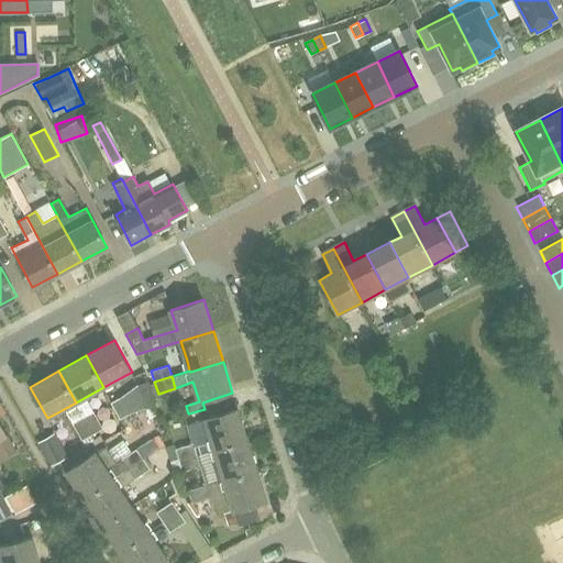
[(154,405),(148,382),(136,386),(142,409),(154,405)]
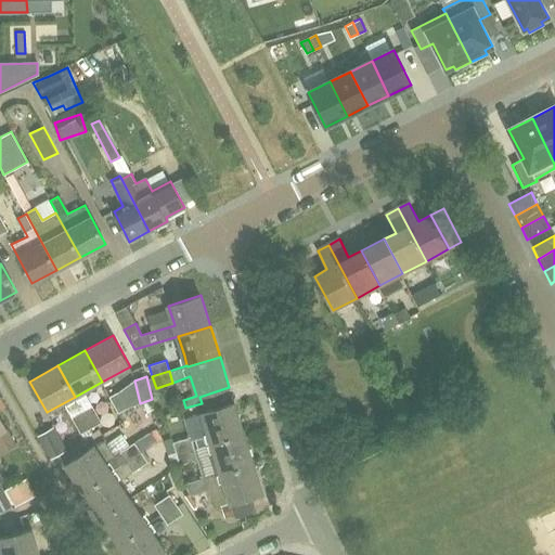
[(110,397),(118,413),(129,407),(119,391),(110,397)]
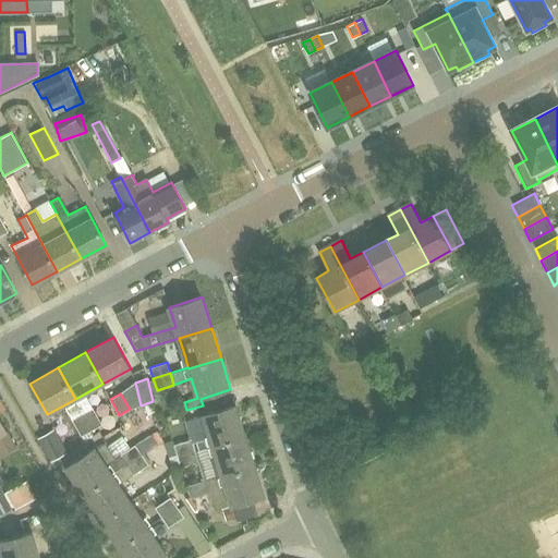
[(237,405),(203,415),(213,447),(245,437),(237,405)]
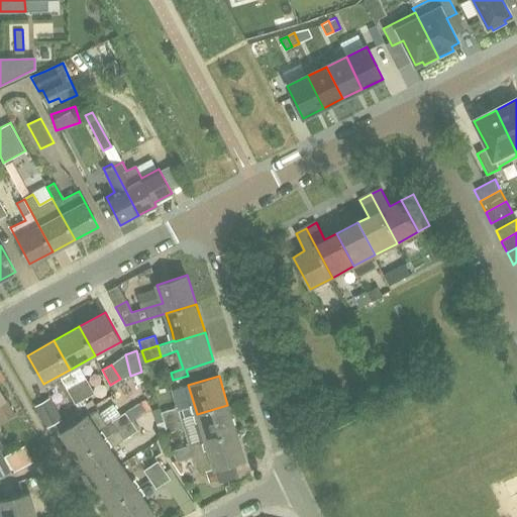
[(77,384),(85,398),(94,393),(86,379),(77,384)]
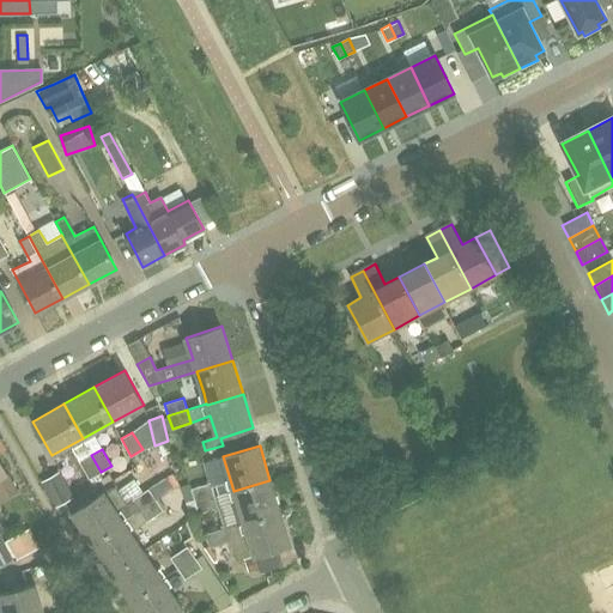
[(91,455),(79,461),(90,479),(101,472),(91,455)]
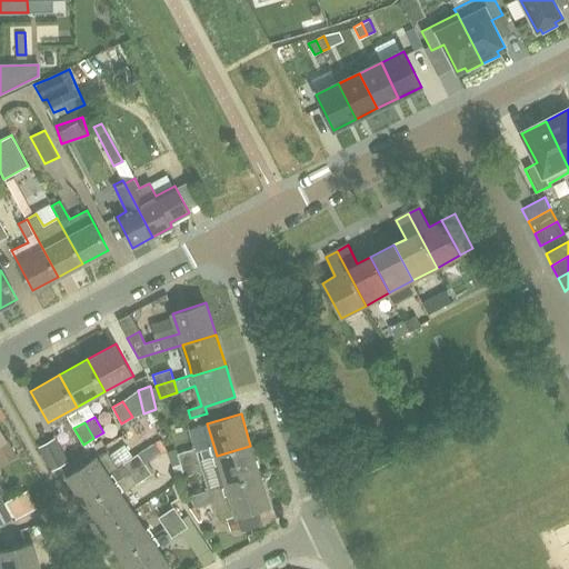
[(0,462),(1,463),(13,457),(5,441),(6,440),(0,430),(0,462)]
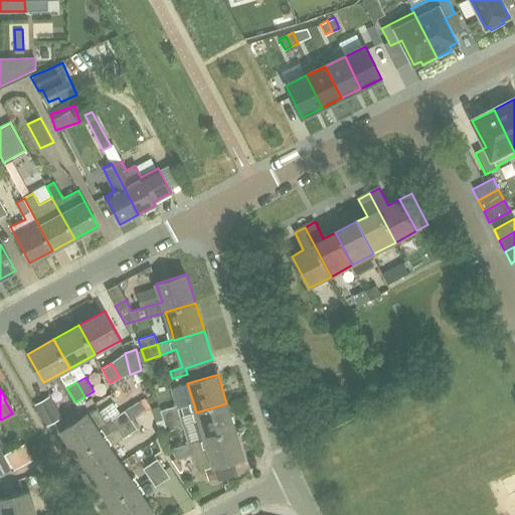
[(46,426),(61,417),(49,396),(34,404),(46,426)]
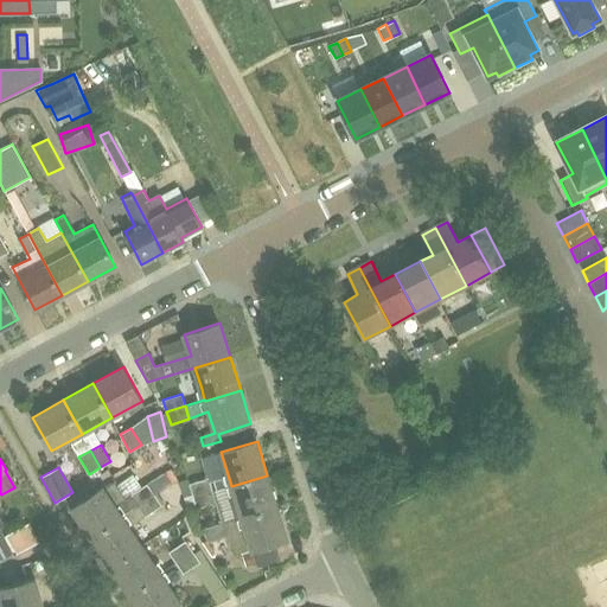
[(138,506),(154,494),(178,479),(171,468),(131,496),(138,506)]
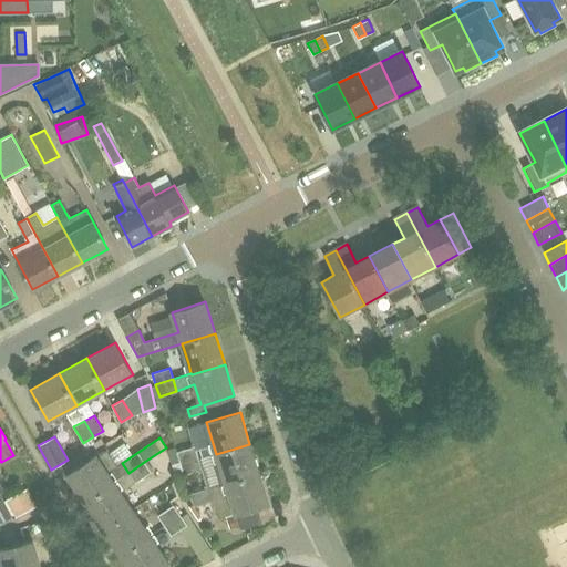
[(115,463),(131,453),(124,444),(110,453),(115,463)]
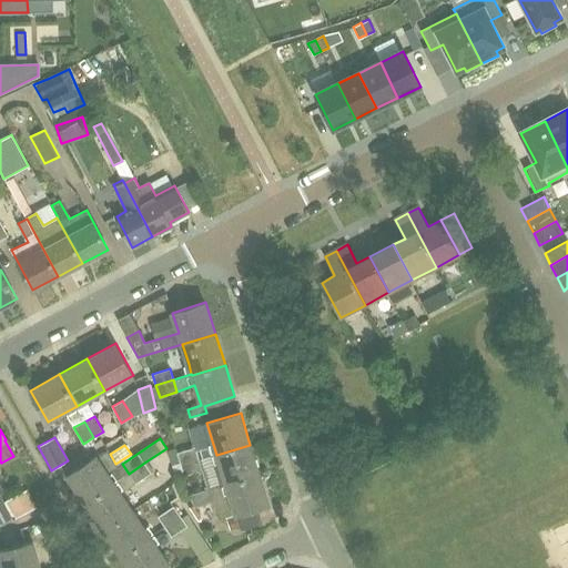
[(250,445),(216,455),(225,486),(260,476),(250,445)]
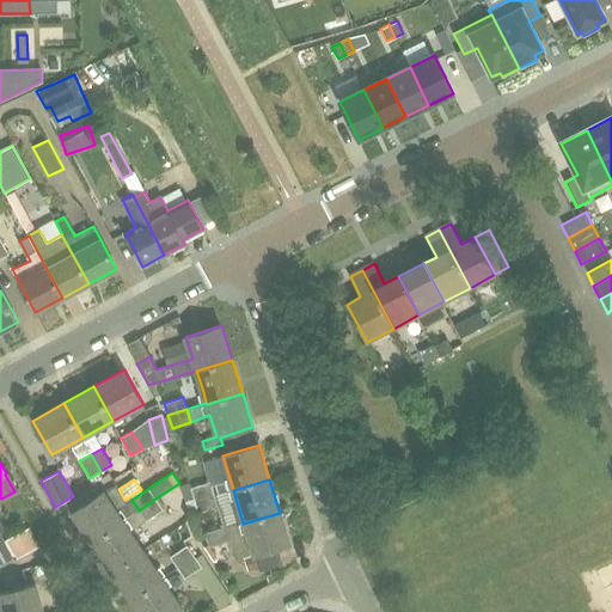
[(195,500),(214,494),(210,482),(191,488),(195,500)]
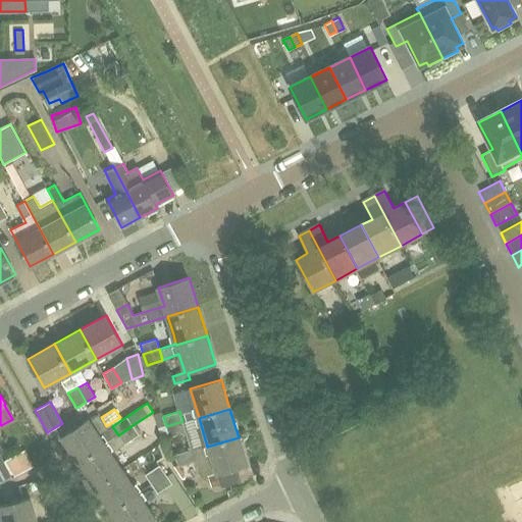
[(97,415),(90,420),(62,438),(79,463),(106,445),(105,444),(118,435),(112,426),(107,429),(97,415)]
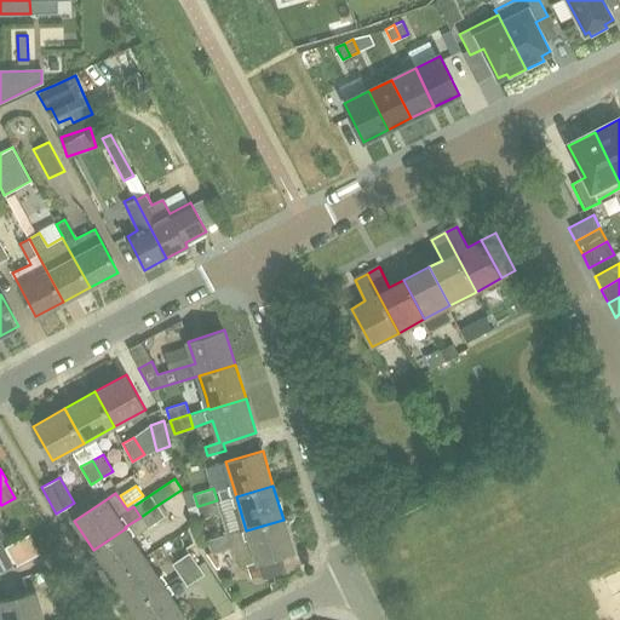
[(201,520),(220,512),(217,500),(197,506),(201,520)]
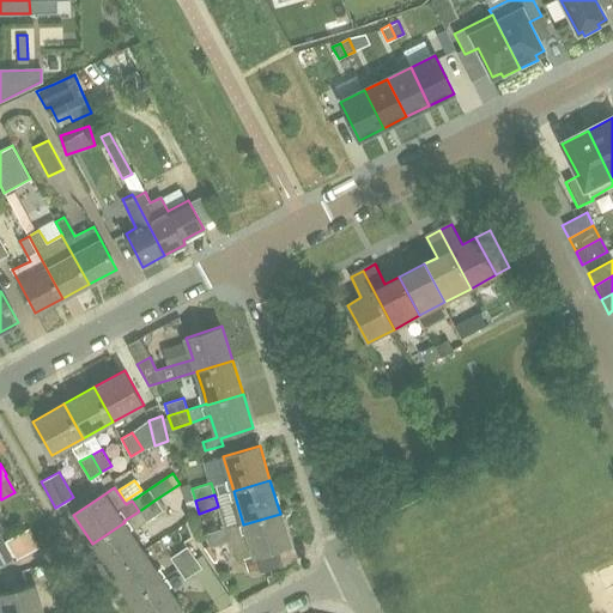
[(139,511),(146,521),(163,510),(156,499),(139,511)]
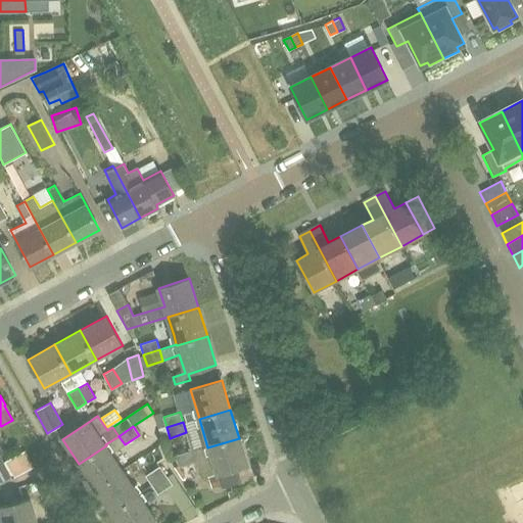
[(239,438),(207,447),(217,476),(247,467),(239,438)]
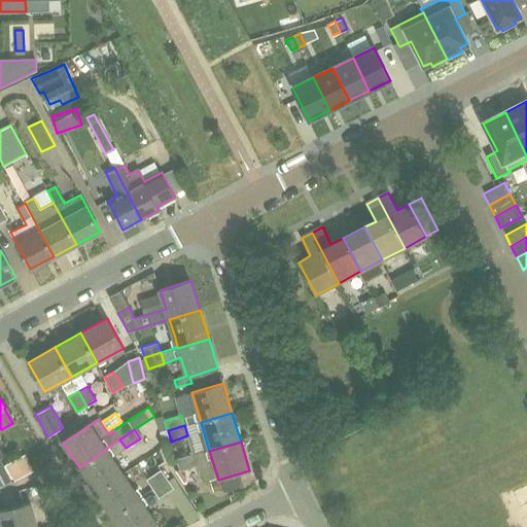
[(124,475),(107,449),(79,467),(96,493),(124,475)]
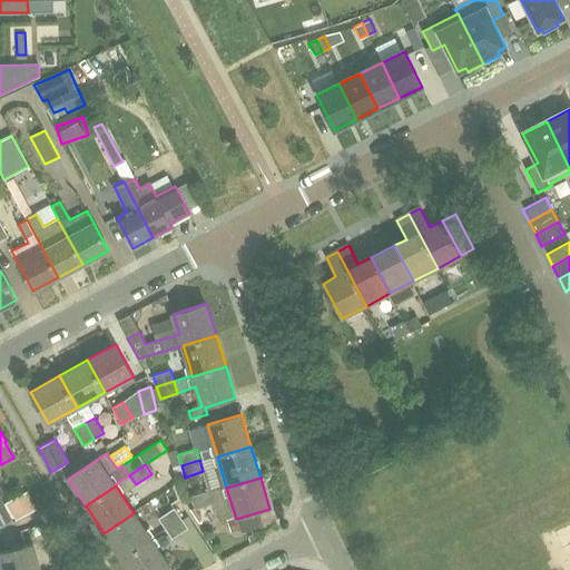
[(213,503),(208,491),(192,497),(192,498),(195,508),(213,503)]
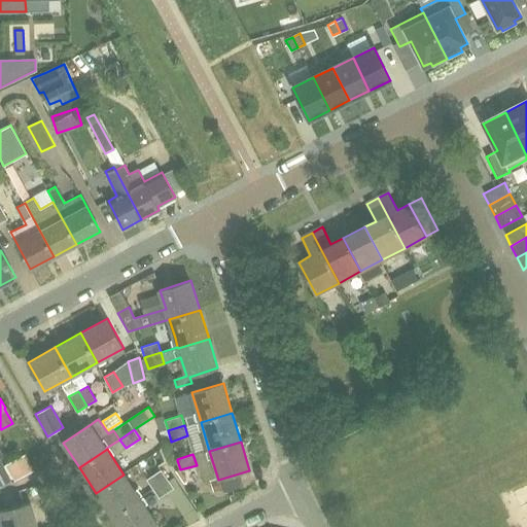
[(0,458),(0,485),(11,479),(0,458)]
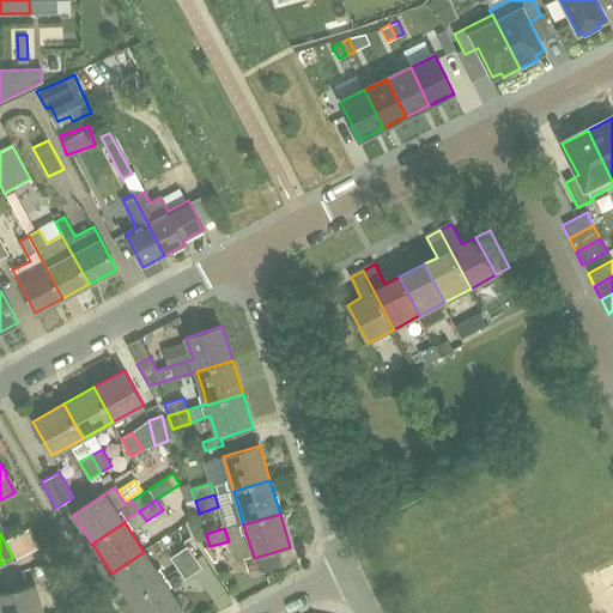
[(178,568),(194,557),(187,546),(171,558),(178,568)]
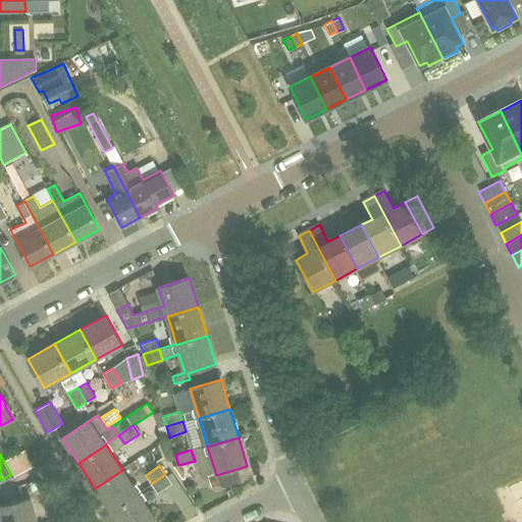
[(139,494),(122,470),(95,488),(111,513),(139,494)]
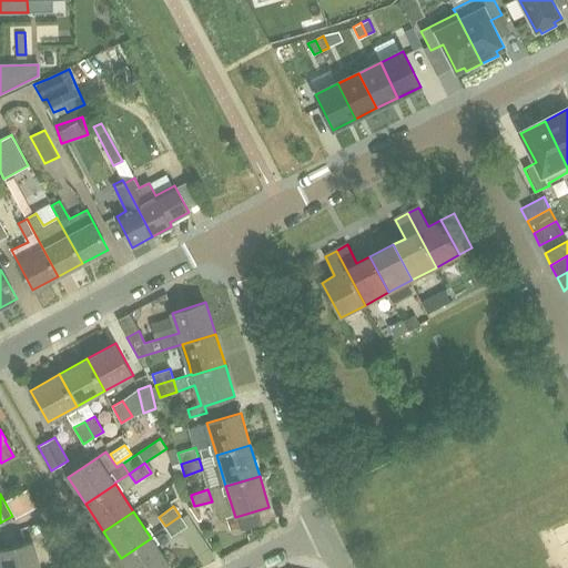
[(186,526),(180,516),(165,526),(172,536),(186,526)]
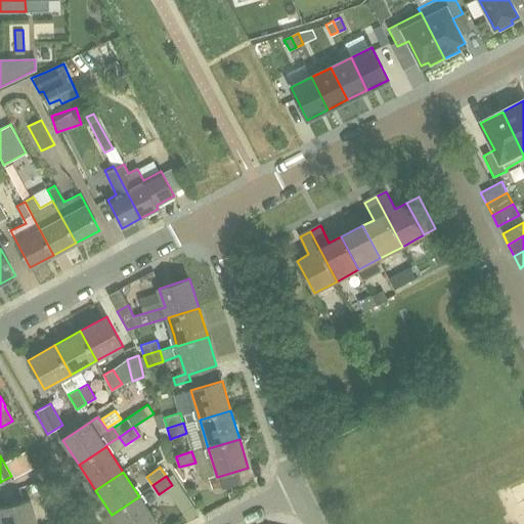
[(151,523),(156,521),(139,496),(112,515),(118,523),(151,523)]
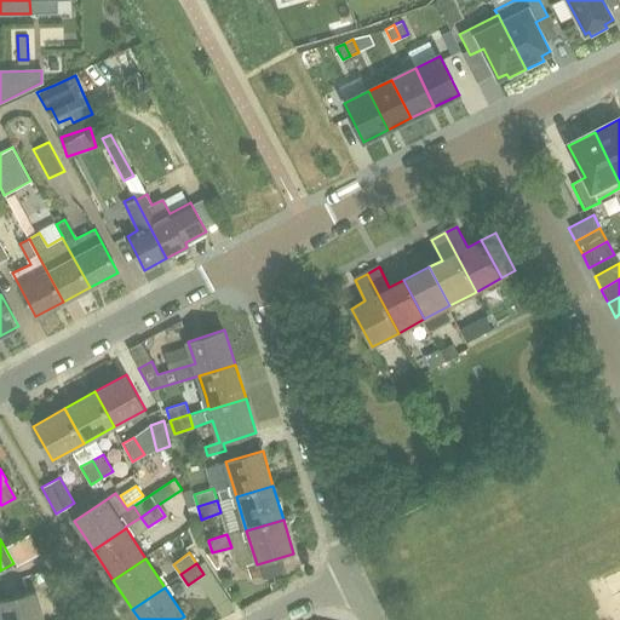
[(0,601),(0,619),(44,619),(36,591),(0,601)]
